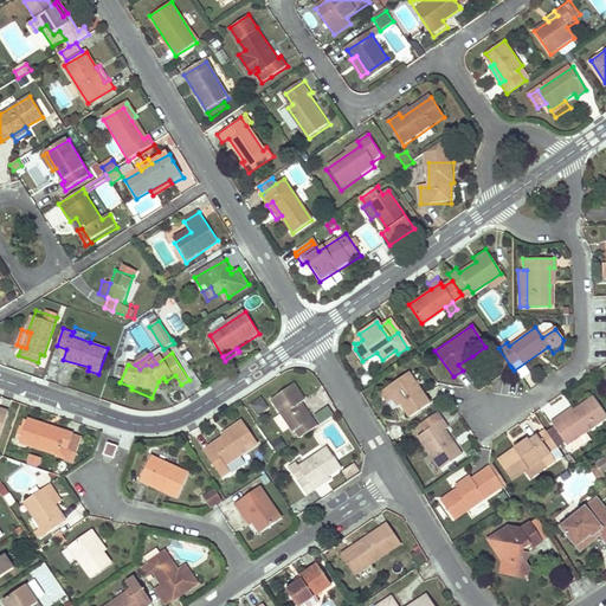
[(472,356),(458,365),(463,371),(476,361),(472,356)]
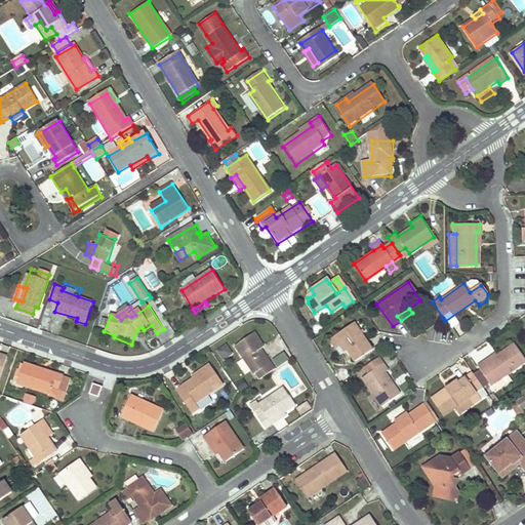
[(353,322),(334,334),(337,340),(341,346),(353,362),(372,349),(353,322)]
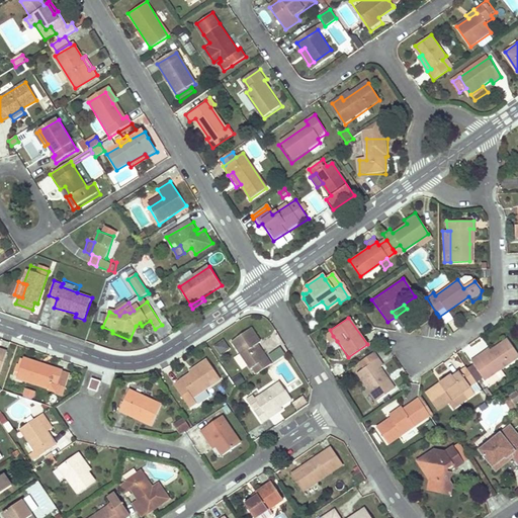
[(252,327),(231,341),(248,368),(250,367),(255,374),(269,365),(265,358),(262,360),(254,346),(257,344),(261,342),(252,327)]
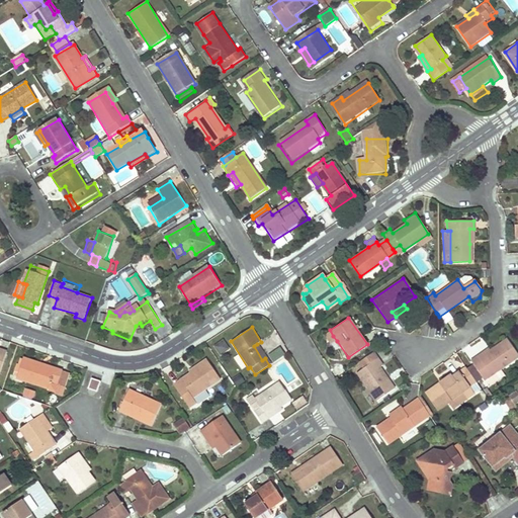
[(331,345),(337,341),(333,336),(330,330),(324,335),(331,345)]
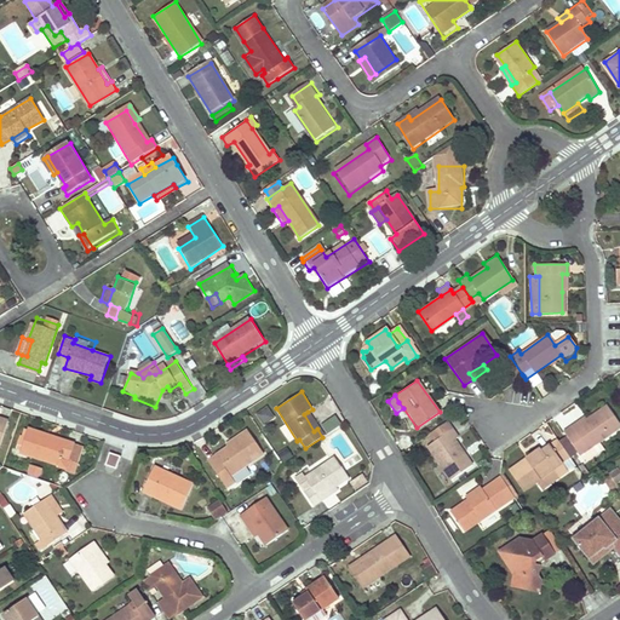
[(264,406),(253,413),(260,424),(271,417),(264,406)]
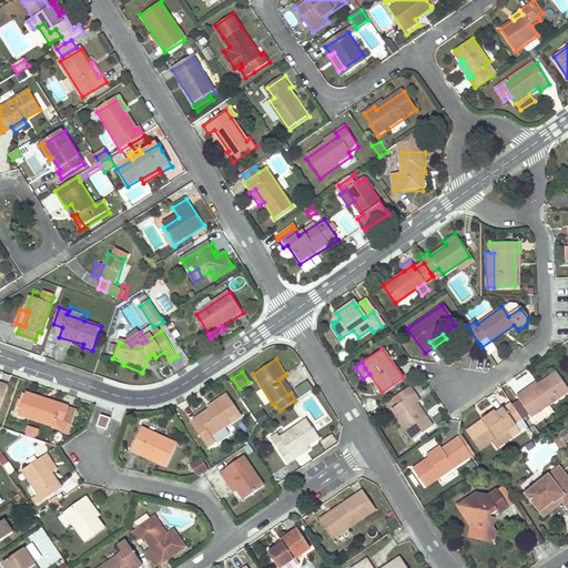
[(516,394),(535,379),(529,372),(509,385),(516,394)]
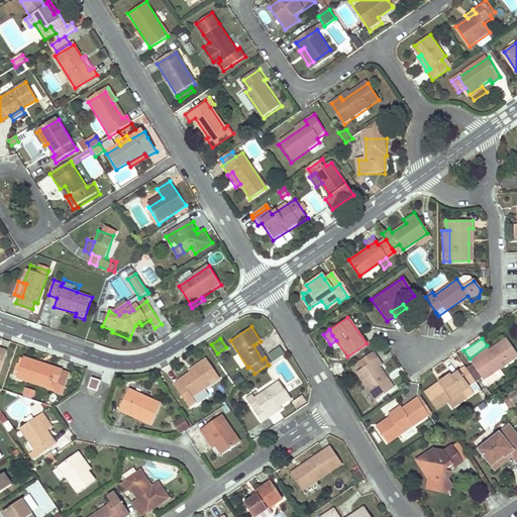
[(476,357),(469,363),(482,383),(516,358),(516,355),(507,341),(491,352),(478,360),(476,357)]
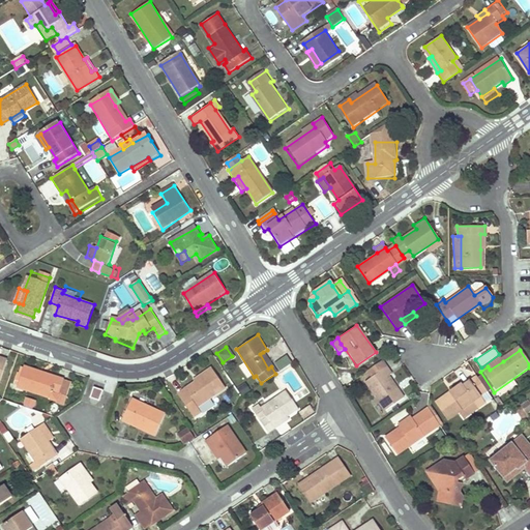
[(271,366),(263,352),(260,354),(268,369),(271,366)]
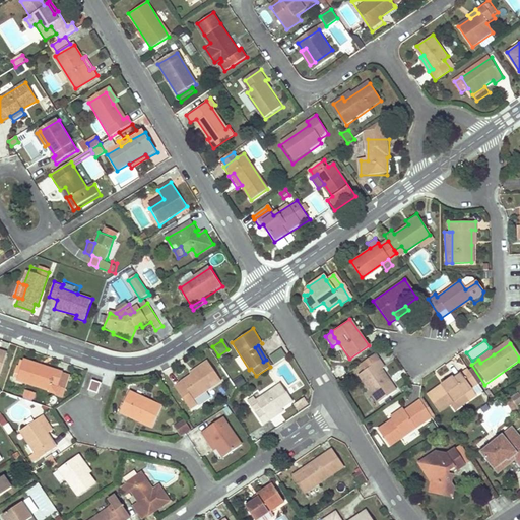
[(273,364),(285,356),(281,349),(269,356),(273,364)]
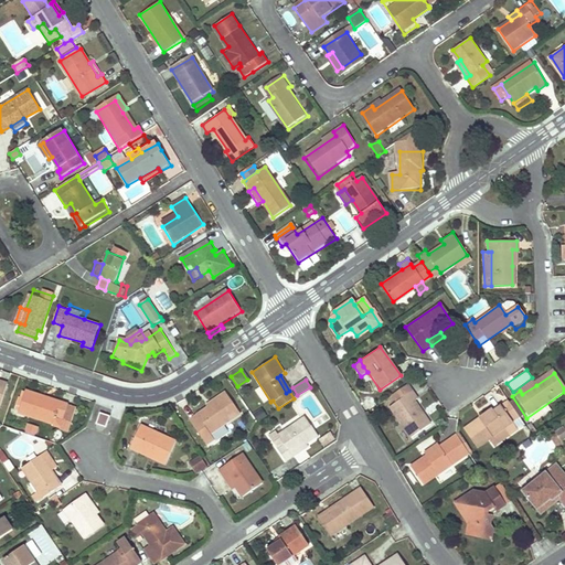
[(534,381),(520,391),(522,394),(536,385),(534,381)]
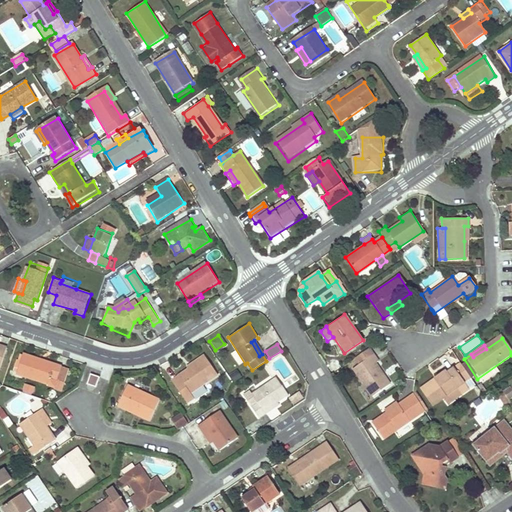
[(38,358),(24,353),(17,373),(47,383),(49,376),(57,379),(62,366),(52,362),(51,367),(36,362),(38,358)]
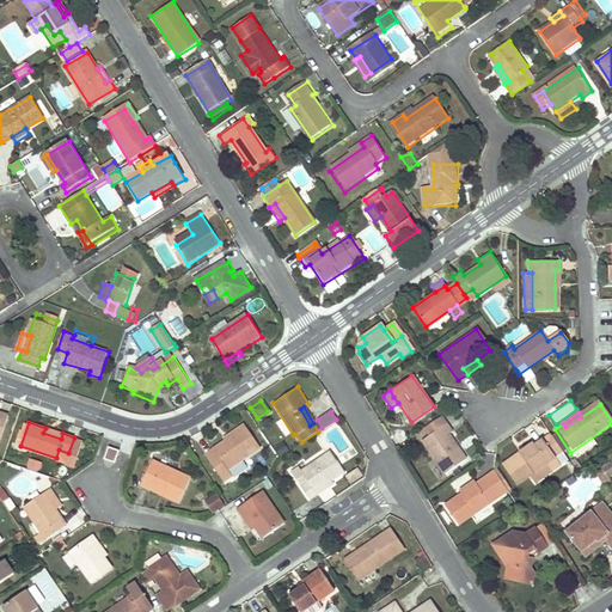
[(227,434),(231,438),(204,454),(222,483),(231,478),(226,469),(258,448),(243,424),(227,434)]
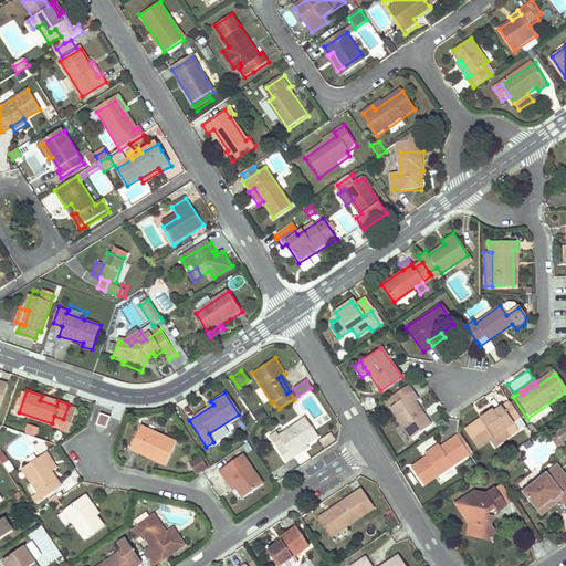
[(412,392),(389,408),(409,440),(430,427),(415,405),(418,401),(412,392)]
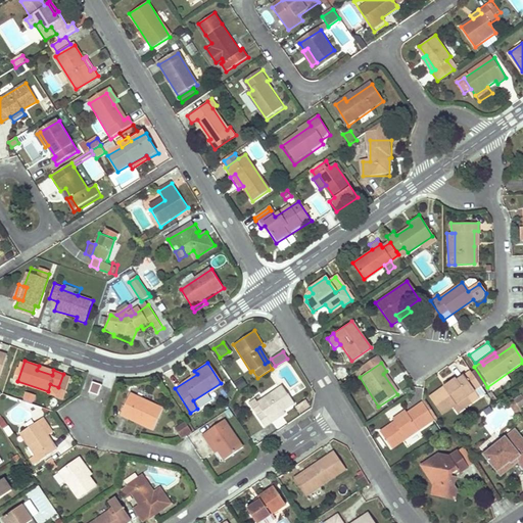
[(53,370),(39,366),(37,370),(52,375),(53,370)]
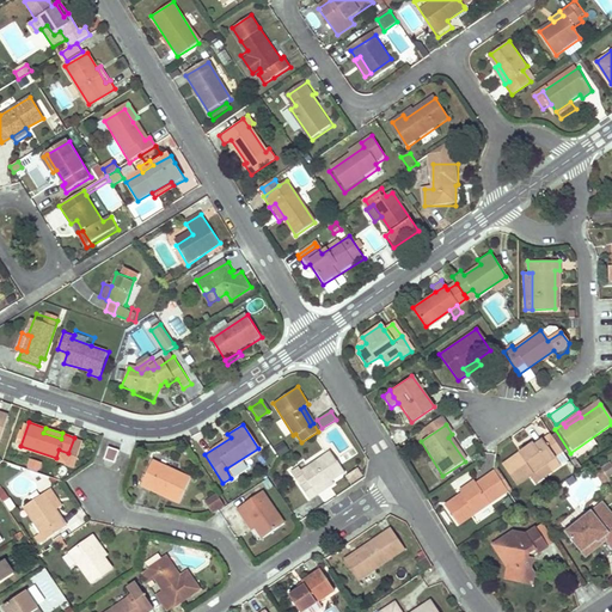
[(77,456),(83,440),(74,438),(68,453),(77,456)]
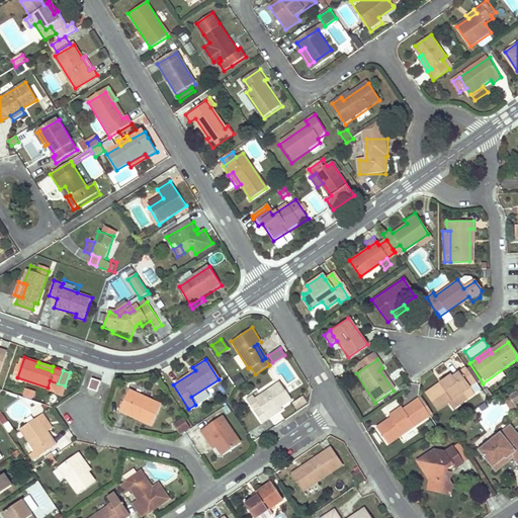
[(468,373),(460,378),(468,391),(477,384),(468,373)]
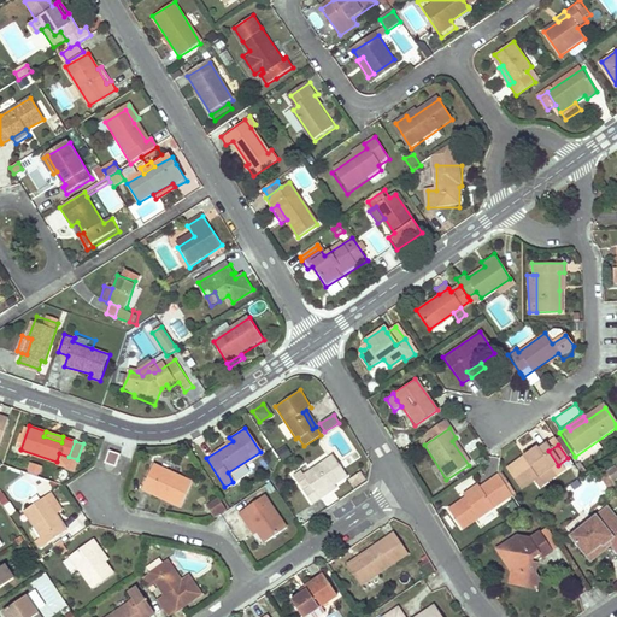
[(536,451),(506,471),(505,471),(519,493),(533,485),(551,472),(554,477),(562,471),(558,465),(548,451),(544,446),(536,451)]
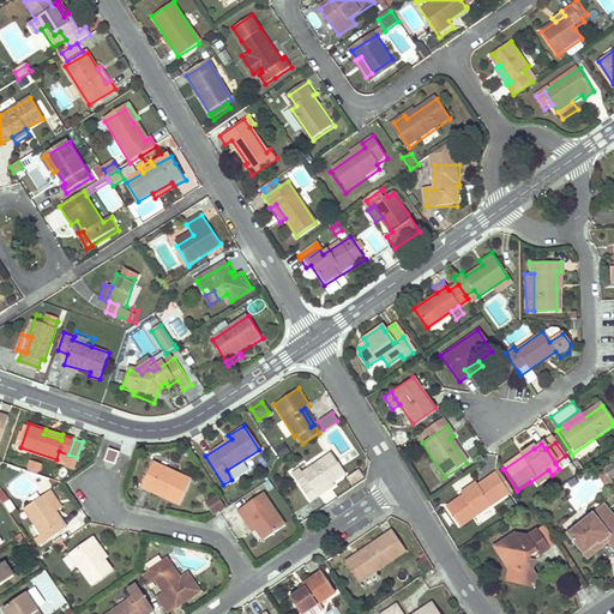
[(120,452),(109,449),(106,461),(115,464),(120,452)]
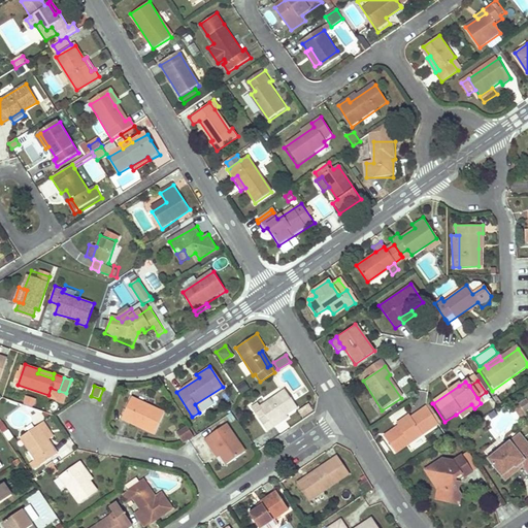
[(51,388),(48,395),(57,398),(59,391),(51,388)]
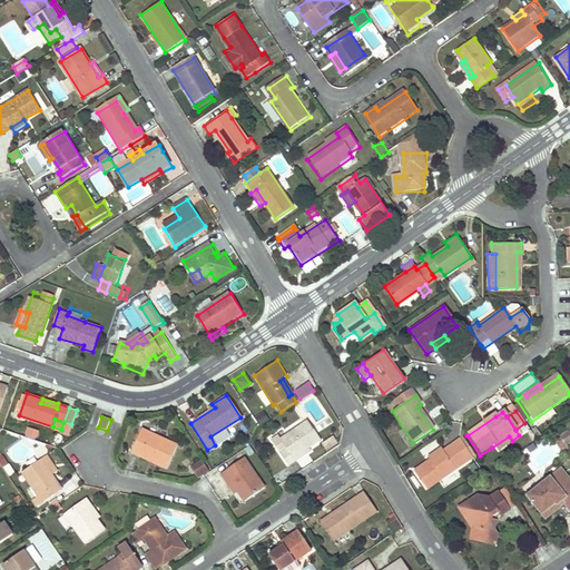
[(308,422),(283,440),(287,448),(282,452),(290,464),(296,460),(294,457),(321,439),(308,422)]
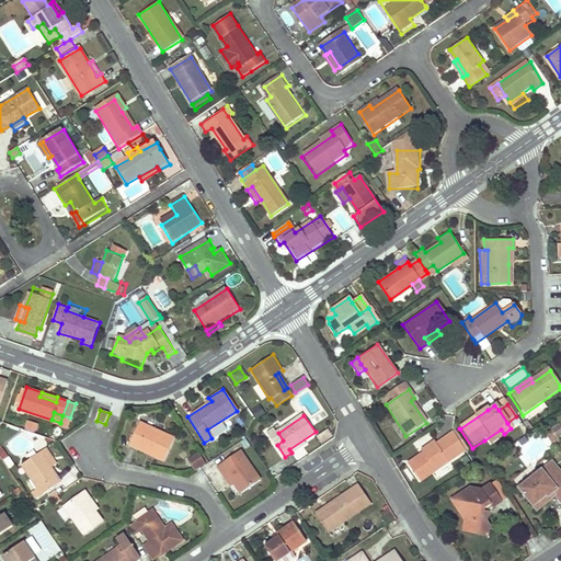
[(523,416),(518,419),(528,433),(533,431),(523,416)]
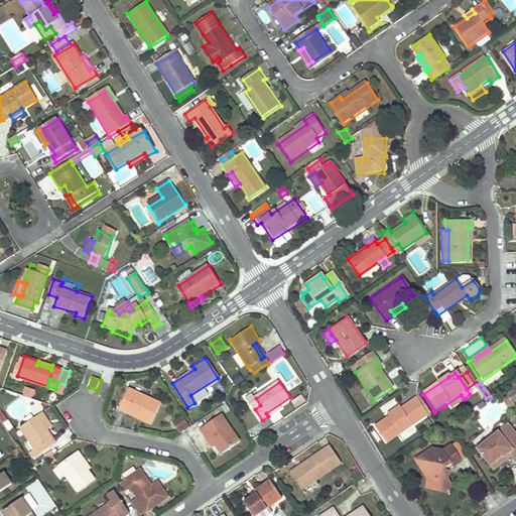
[(24,386),(21,394),(32,398),(35,390),(24,386)]
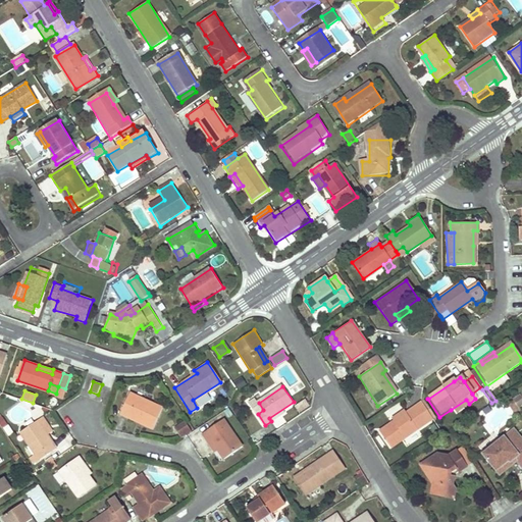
[(119,413),(151,428),(161,408),(128,393),(119,413)]
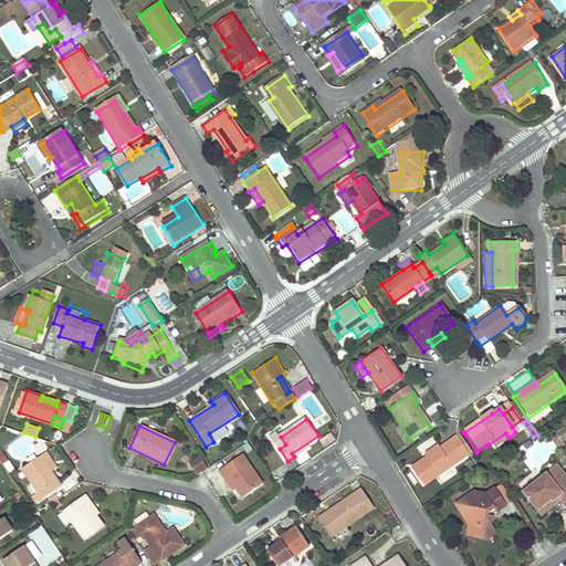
[(280,449),(285,444),(281,437),(276,430),(270,435),(280,449)]
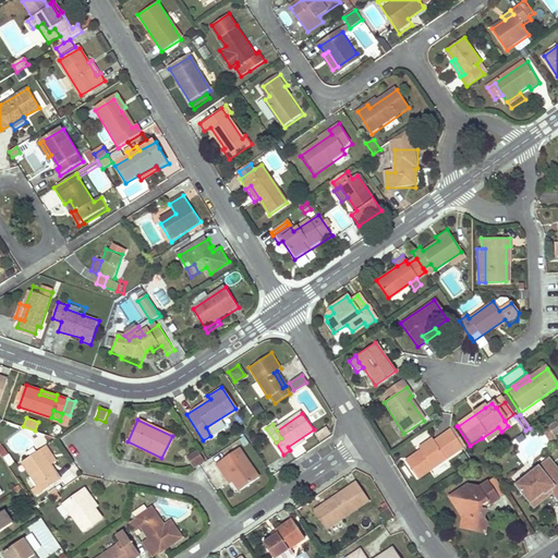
[(327,426),(315,434),(320,440),(331,434),(327,426)]
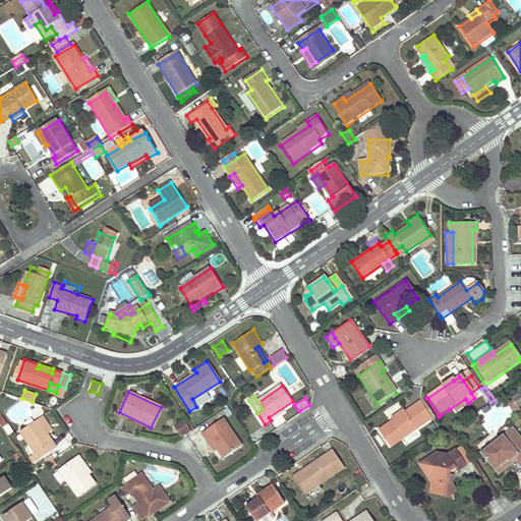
[(465,399),(450,409),(453,413),(468,403),(465,399)]
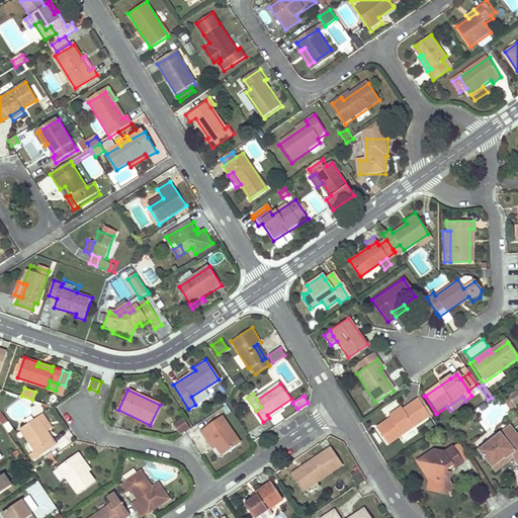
[(511,398),(505,402),(510,409),(516,405),(511,398)]
